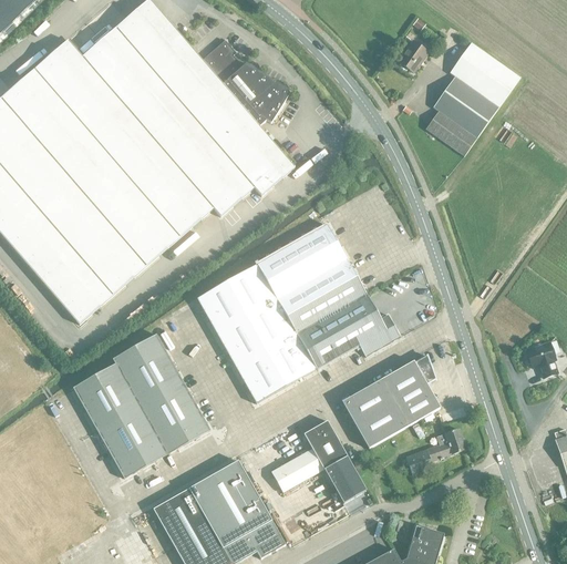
[(0,0),(0,33),(34,0),(0,0)]
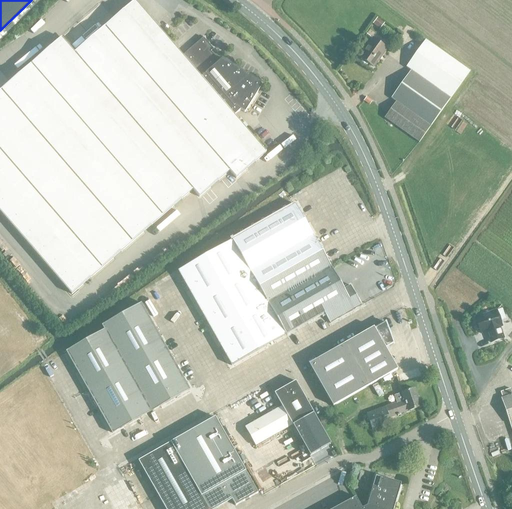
[(203,34),(182,52),(138,0),(132,0),(74,50),(61,35),(25,65),(157,217),(192,187),(199,194),(229,168),(236,175),(266,149),(234,112),(240,107),(245,109),(260,84),(261,83),(261,82),(261,81),(260,80),(259,79),(222,56),(219,58),(210,48),(213,46),(203,34)]
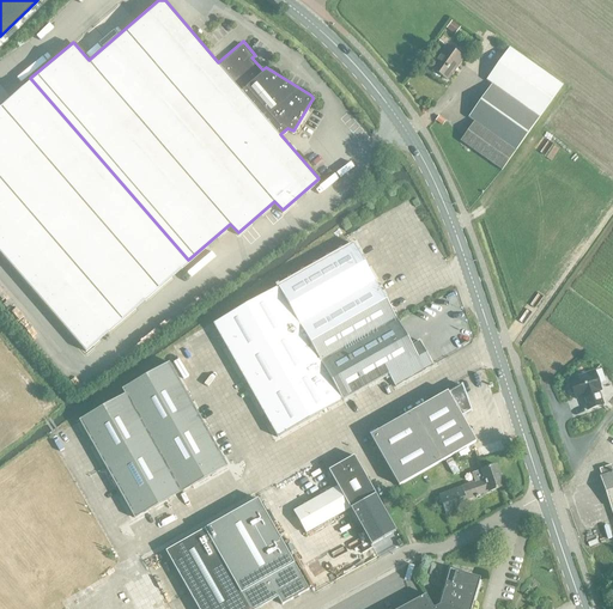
[(447,43),(431,65),(432,66),(434,69),(435,72),(437,72),(441,72),(447,75),(462,54),(447,43)]
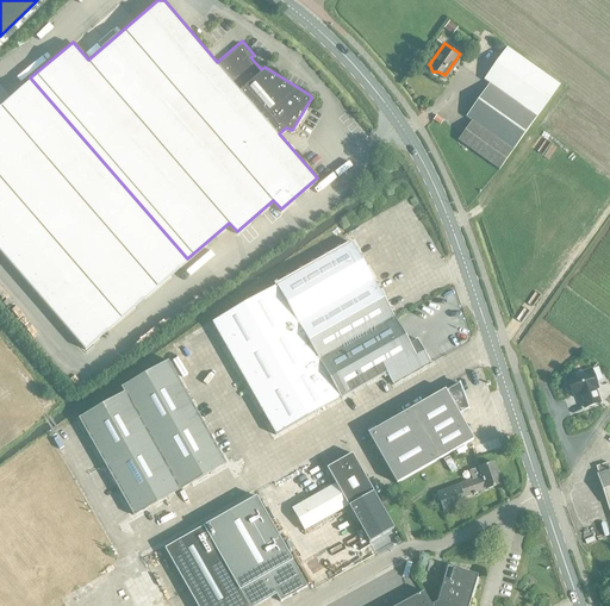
[(458,137),(498,167),(528,126),(536,113),(560,81),(508,43),(484,76),(490,80),(466,113),(472,117),(458,137)]
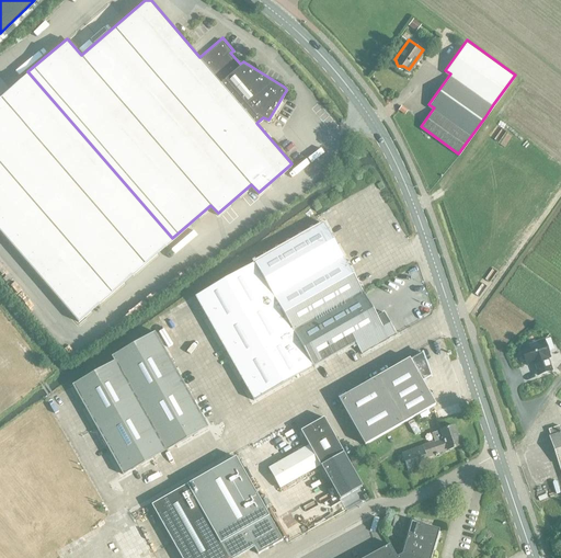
[(0,228),(78,319),(172,238),(27,71),(0,95),(0,228)]
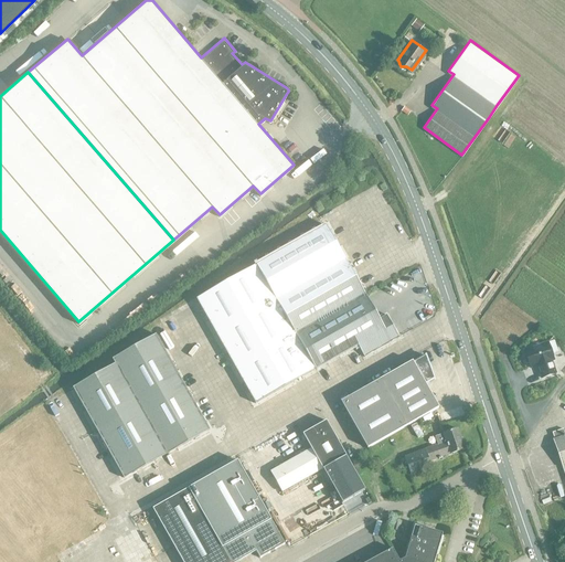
[(251,265),(270,300),(344,257),(326,223),(251,265)]
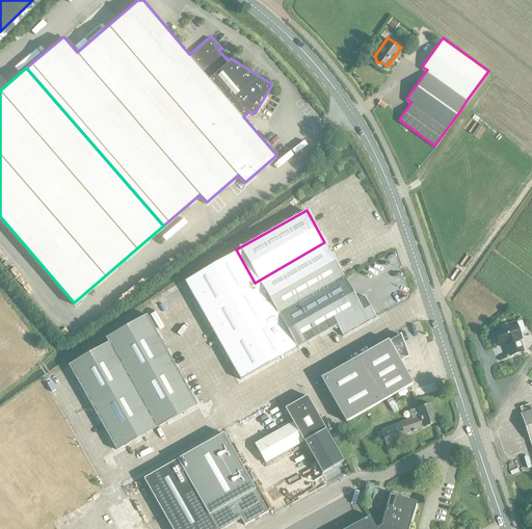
[(255,283),(273,315),(343,274),(324,242),(255,283)]
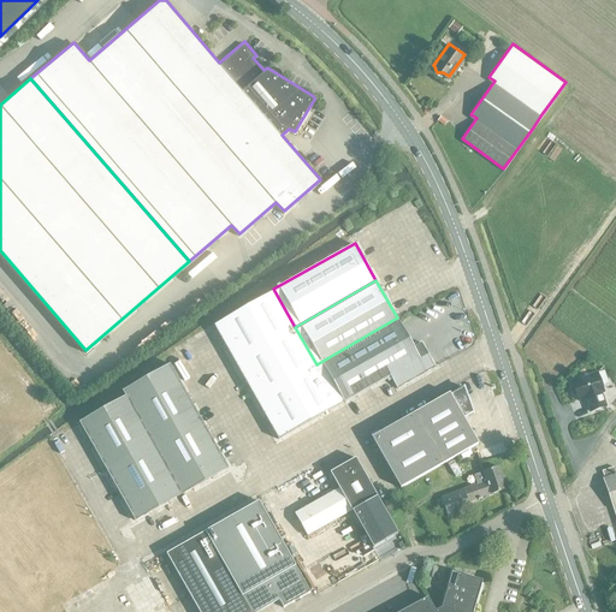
[(214,324),(278,435),(337,402),(317,364),(295,327),(273,289),(214,324)]
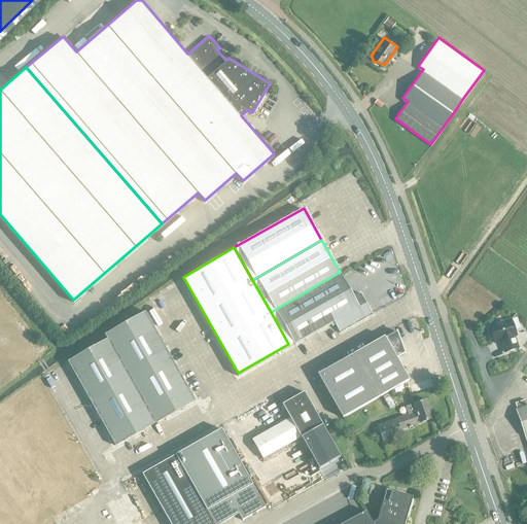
[(353,294),(340,272),(271,312),(288,344),(334,319),(339,329),(372,311),(360,291),(353,294)]
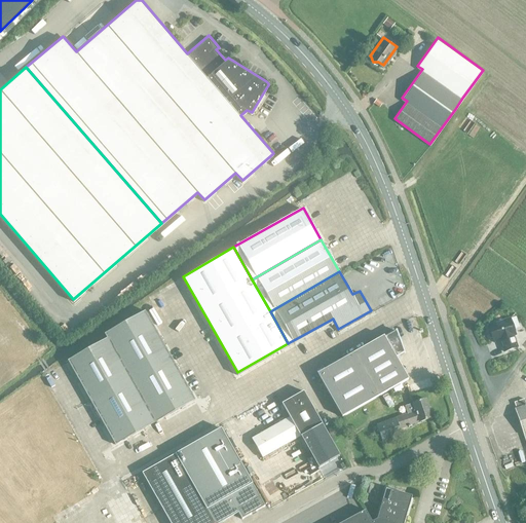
[(104,331),(107,336),(130,377),(155,419),(194,397),(145,308),(104,331)]
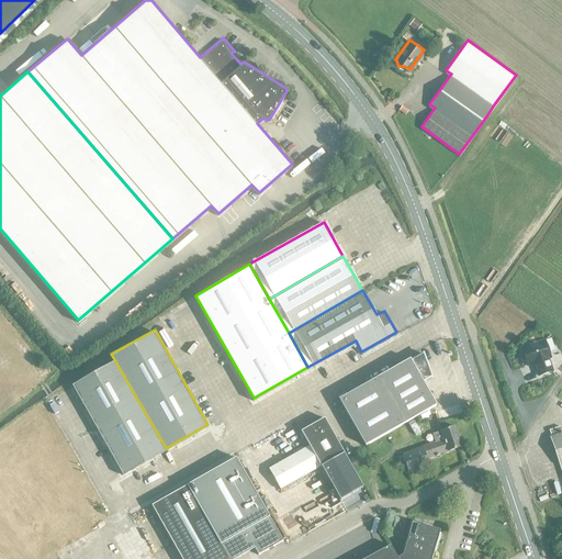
[(521,351),(524,358),(526,358),(527,362),(534,360),(538,372),(552,368),(548,356),(551,355),(544,337),(536,341),(535,338),(530,339),(530,343),(521,345),(523,349),(521,351)]
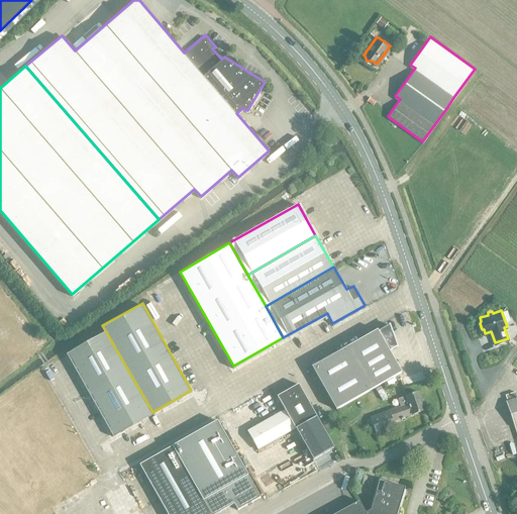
[(358,366),(372,387),(401,371),(389,348),(397,344),(389,323),(378,329),(377,327),(347,344),(358,366)]
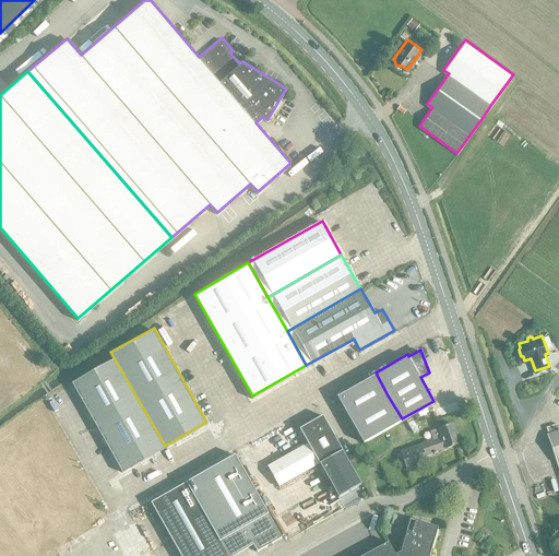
[(97,425),(139,401),(114,357),(72,380),(97,425)]
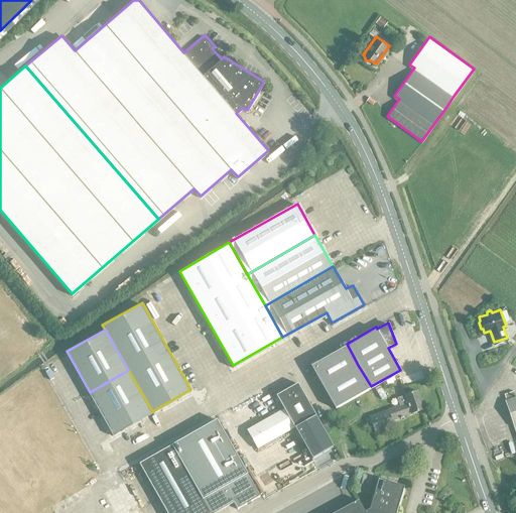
[(323,385),(358,365),(347,344),(310,364),(323,385)]
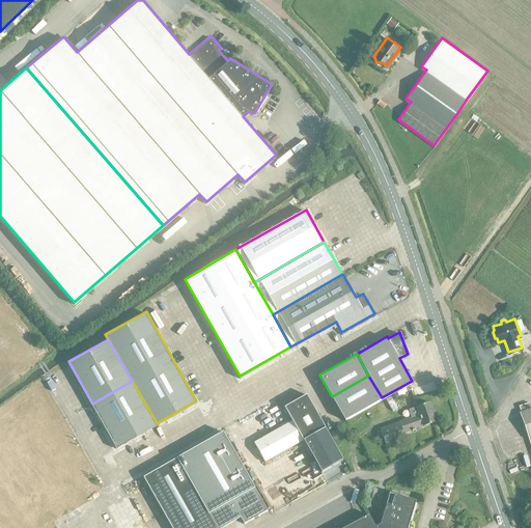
[(344,418),(382,397),(368,376),(332,396),(344,418)]
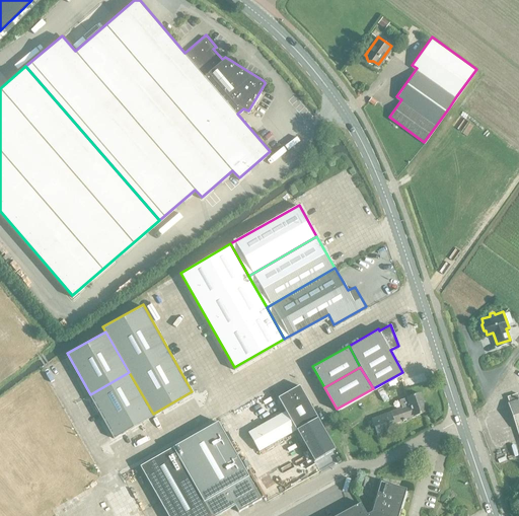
[(129,372),(90,394),(114,436),(153,414),(129,372)]
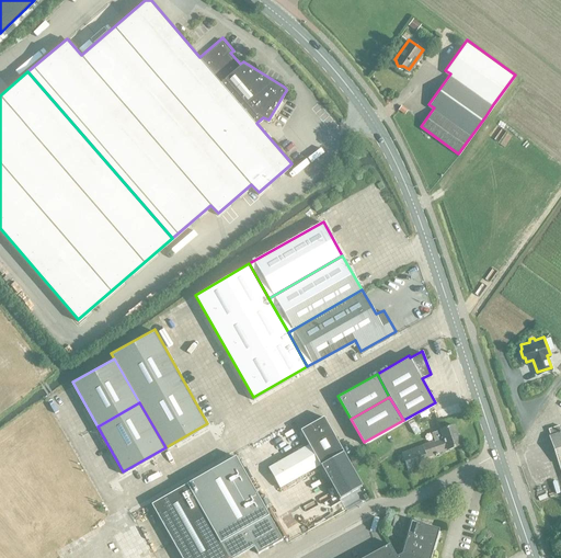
[(300,428),(308,442),(320,463),(343,450),(332,429),(323,414),(300,428)]
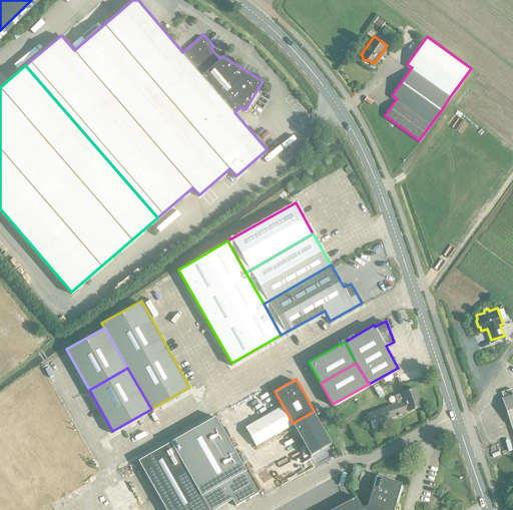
[(367,411),(373,428),(391,422),(389,415),(421,404),(415,386),(402,391),(395,394),(397,400),(367,411)]
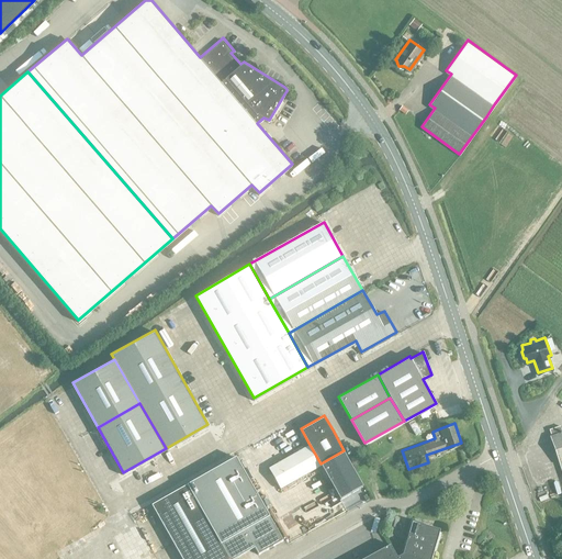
[(551,434),(550,434),(560,462),(561,469),(561,428),(561,429),(560,423),(549,427),(551,434)]
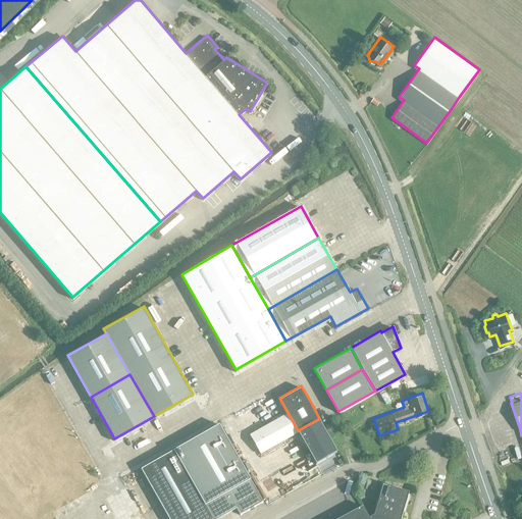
[(260,452),(298,430),(286,411),(249,432),(260,452)]
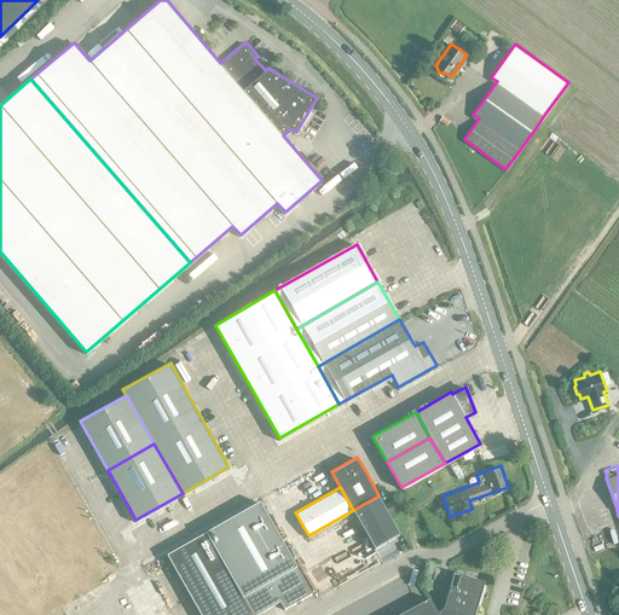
[(379,495),(353,510),(375,547),(400,533),(379,495)]
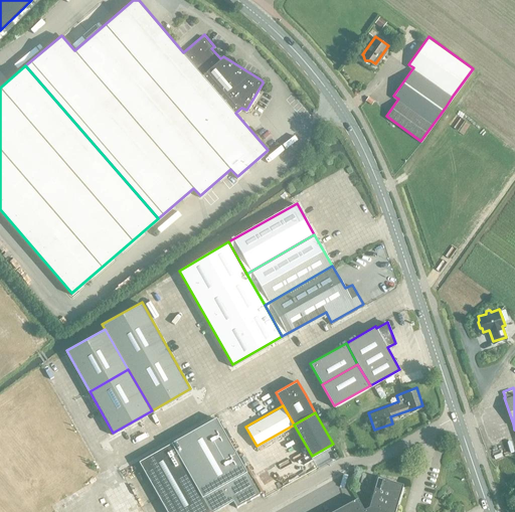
[(236,506),(260,493),(216,416),(171,442),(211,511),(232,500),(236,506)]
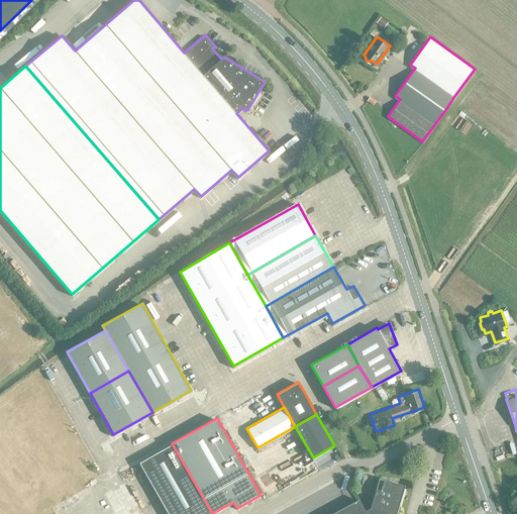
[(211,513),(212,513),(172,443),(139,463),(168,513),(211,513)]
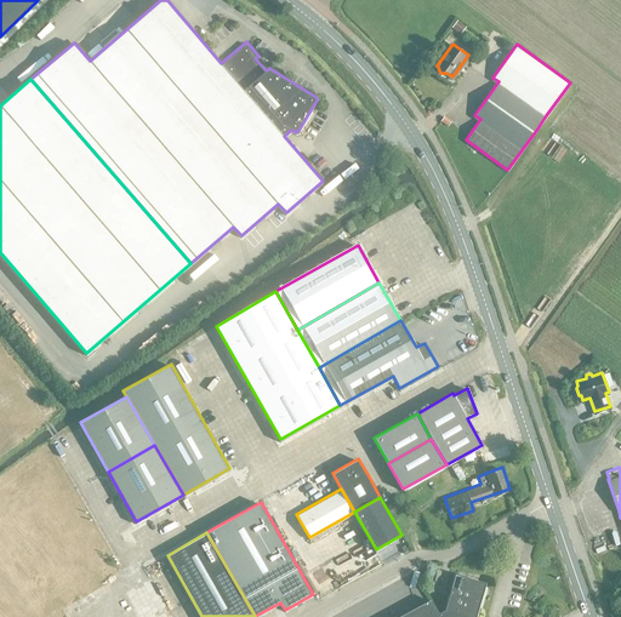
[(451,586),(445,609),(438,612),(431,599),(397,616),(476,616),(486,582),(461,575),(455,573),(451,586)]
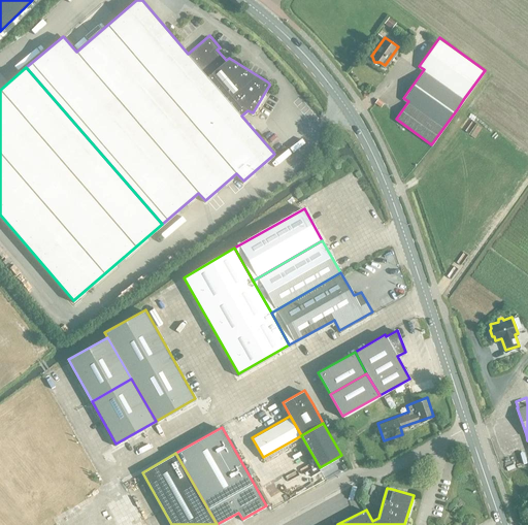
[(108,501),(120,524),(149,524),(131,490),(108,501)]
